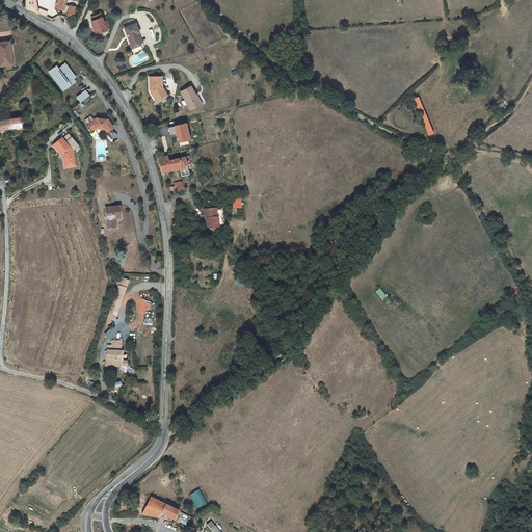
[(25,0),(26,8),(38,14),(35,0),(25,0)]
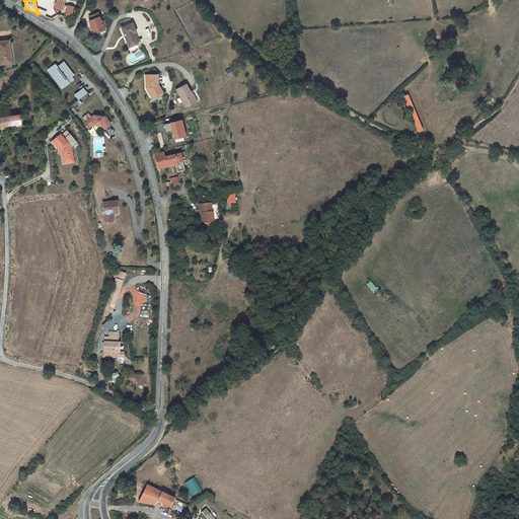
[(56,0),(55,7),(63,9),(64,0),(56,0)]
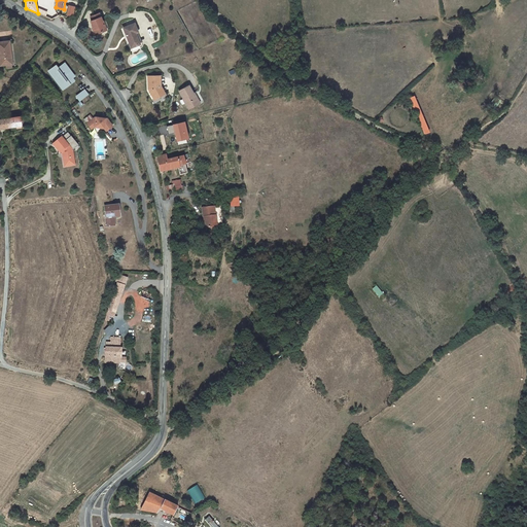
[(99,13),(91,16),(92,21),(91,22),(94,28),(96,34),(105,31),(102,23),(103,23),(99,13)]
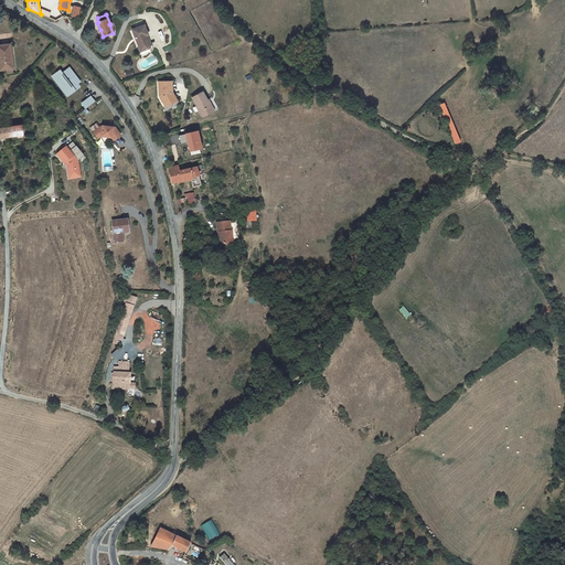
[(132,30),(140,51),(150,48),(145,35),(148,34),(144,25),(132,30)]
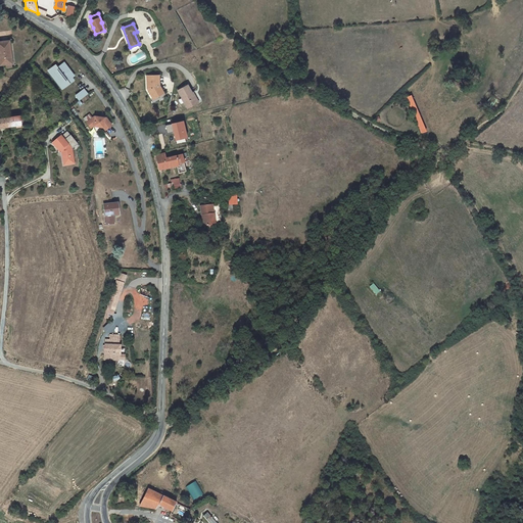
[(9,41),(0,42),(0,63),(0,64),(6,64),(10,63),(9,52),(10,52),(9,41)]
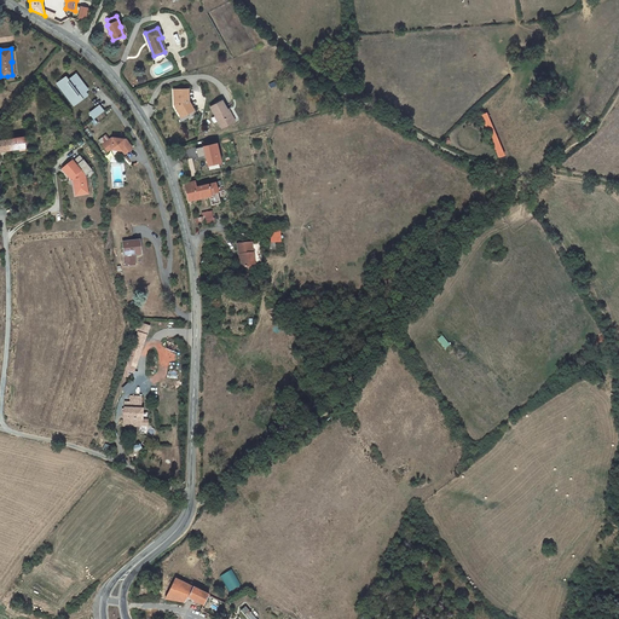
[(148,82),(145,74),(137,76),(139,85),(148,82)]
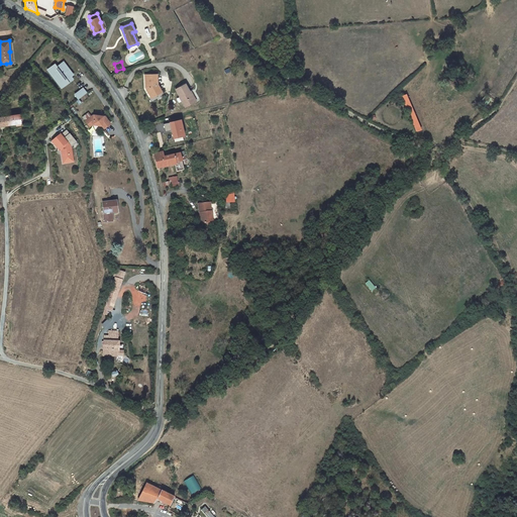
[(58,68),(56,65),(48,71),(54,77),(56,76),(61,83),(66,79),(67,81),(72,77),(70,76),(68,72),(69,71),(70,70),(68,67),(67,68),(64,63),(58,68)]
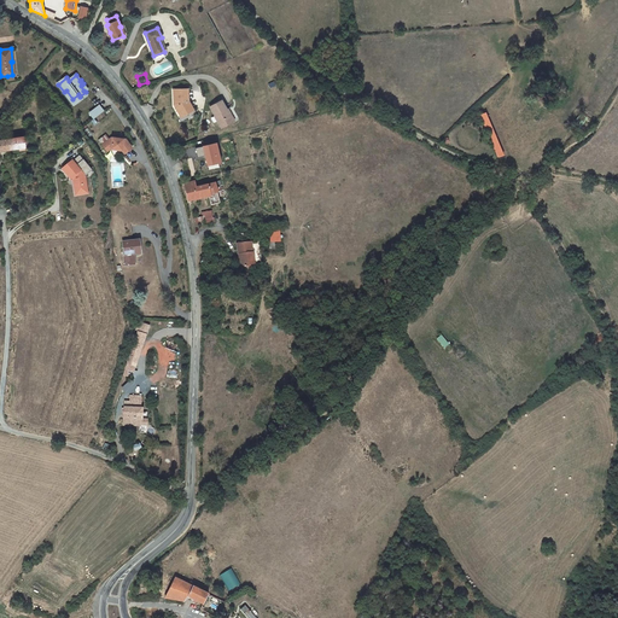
[(187,101),(186,89),(175,89),(175,104),(181,116),(192,110),(187,101)]
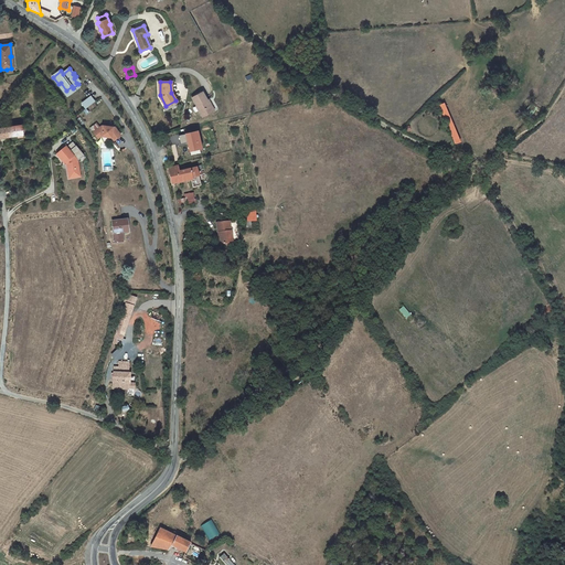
[(80,86),(78,84),(73,88),(72,86),(66,91),(61,83),(59,84),(67,95),(75,89),(80,86)]
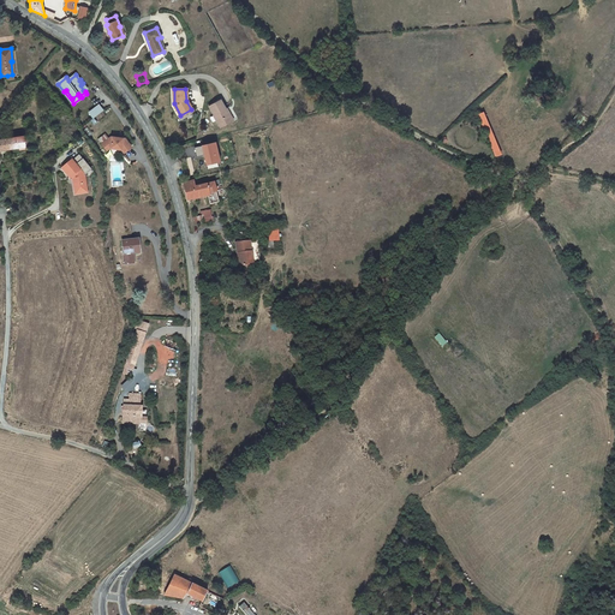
[(220,100),(209,106),(214,115),(213,115),(220,127),(232,120),(225,109),(226,108),(225,108),(220,100)]
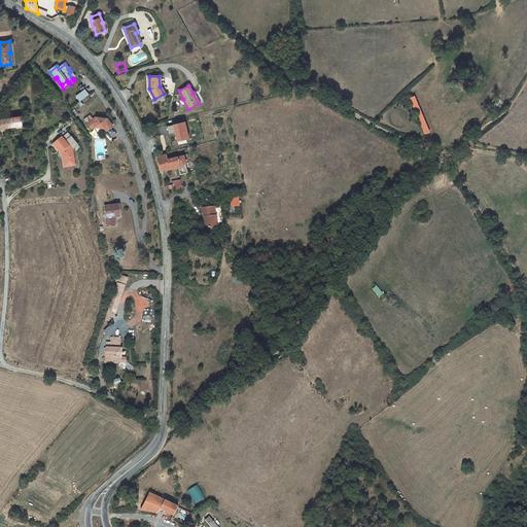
[(77,97),(80,101),(88,95),(84,91),(77,97)]
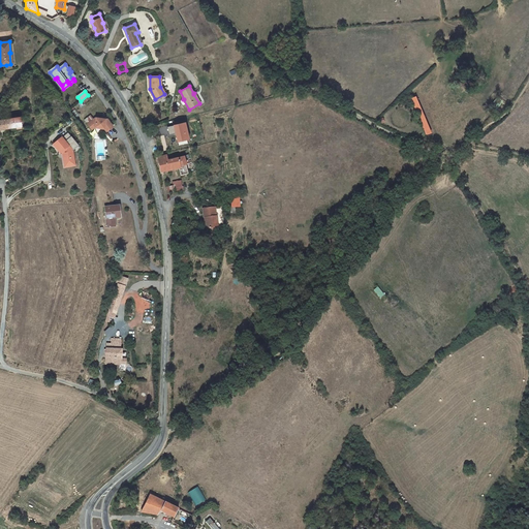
[(415,96),(411,98),(426,134),(431,132),(415,96)]
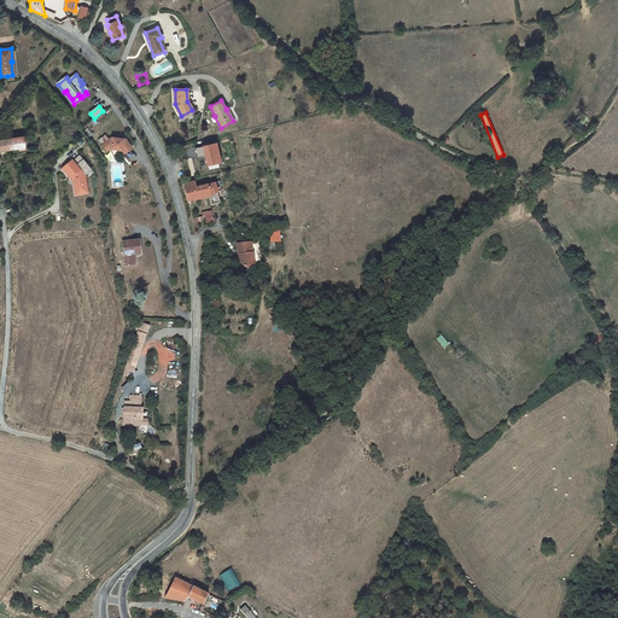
[(0,139),(0,150),(19,147),(24,147),(23,136),(0,139)]
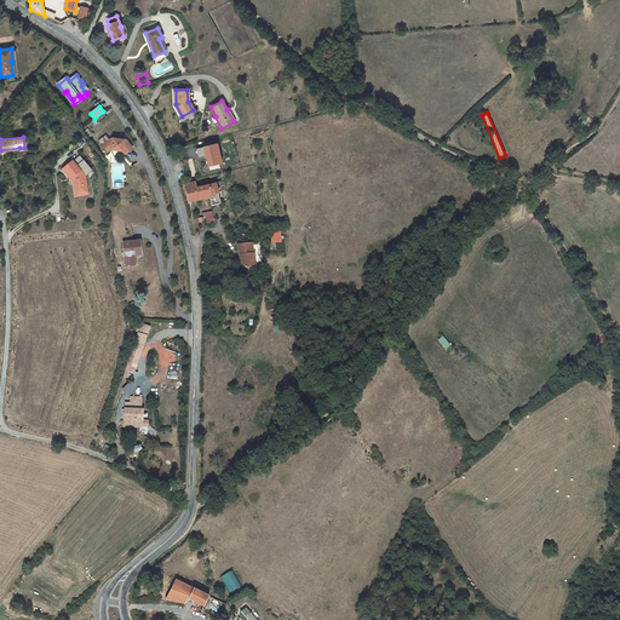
[(126,139),(112,137),(102,145),(108,151),(110,149),(122,150),(125,154),(132,148),(126,139)]
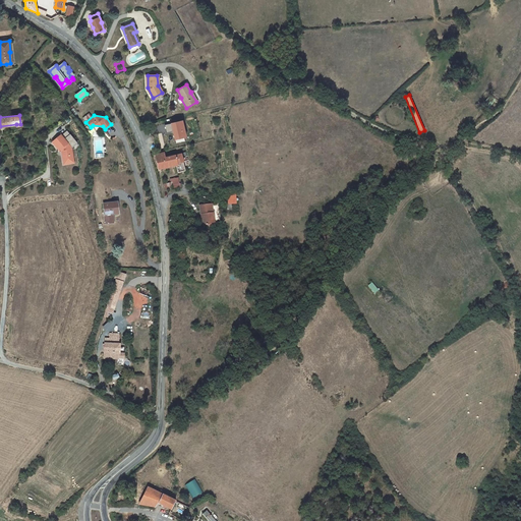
[(181,118),(169,121),(173,141),(185,138),(181,118)]
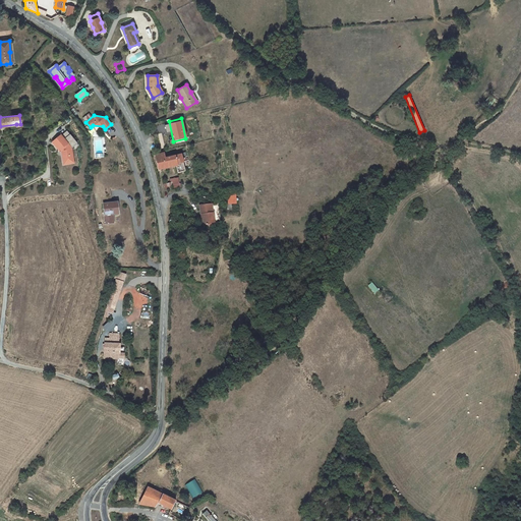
[(71,148),(61,134),(52,141),(59,150),(61,149),(63,151),(62,152),(63,162),(71,160),(70,155),(73,155),(71,148)]
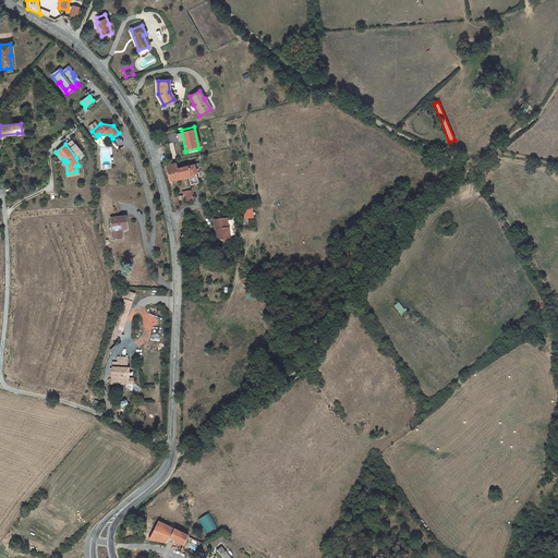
[(177,179),(177,181),(184,179),(184,177),(189,176),(190,178),(191,185),(198,183),(196,174),(194,166),(177,170),(176,164),(166,166),(169,180),(177,179)]
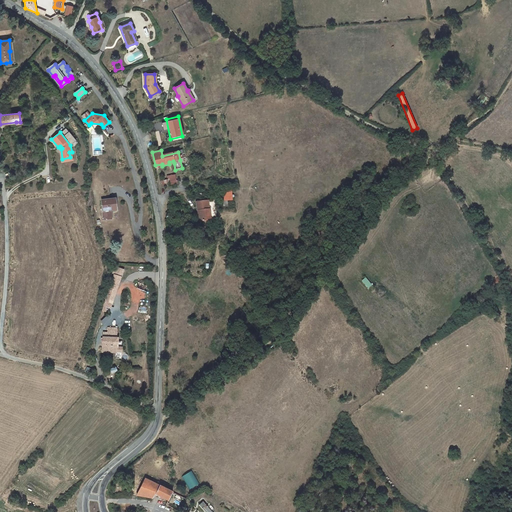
[(73,159),(72,152),(69,152),(70,157),(62,159),(63,161),(73,159)]
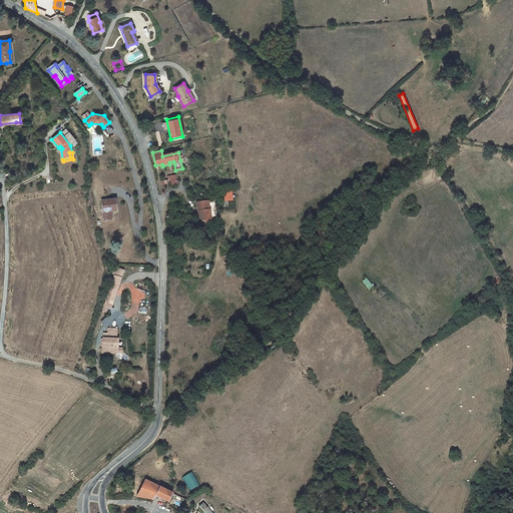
[(176,174),(166,175),(167,180),(160,181),(161,186),(177,184),(176,174)]
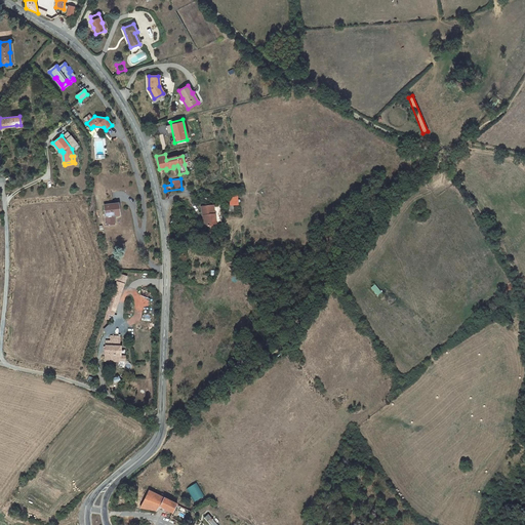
[(237,196),(228,196),(228,206),(238,205),(237,196)]
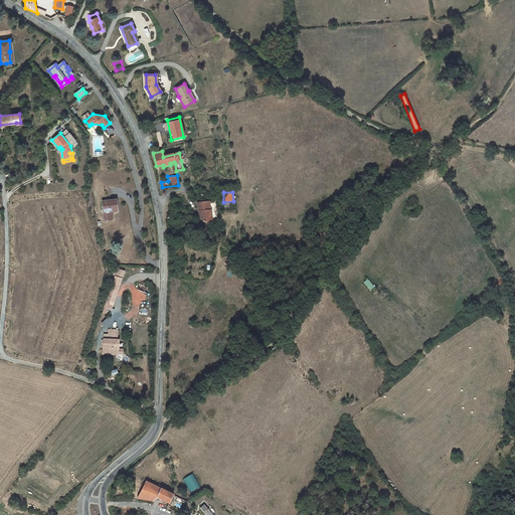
[(117,211),(116,200),(102,202),(104,221),(107,220),(107,221),(108,221),(108,220),(110,220),(109,212),(111,212),(117,211)]
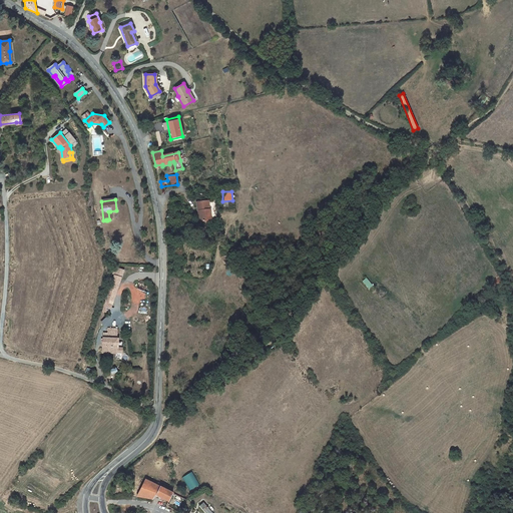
[(217,220),(215,200),(196,202),(197,211),(200,211),(201,213),(200,213),(201,221),(217,220)]
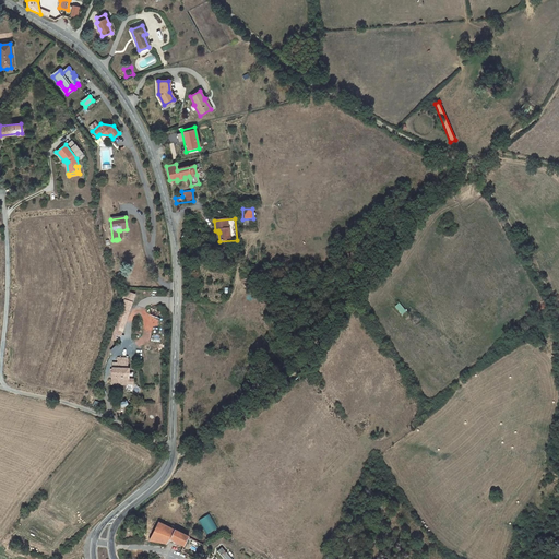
[(394,306),(402,314),(406,311),(399,302),(394,306)]
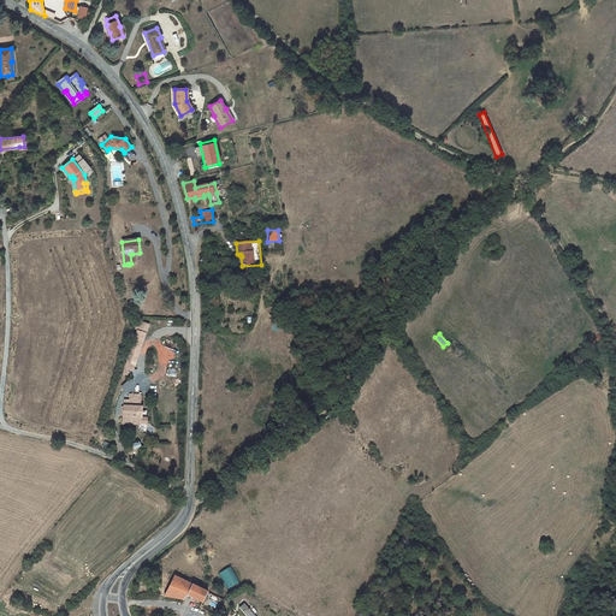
[(123,375),(117,386),(125,390),(131,380),(123,375)]
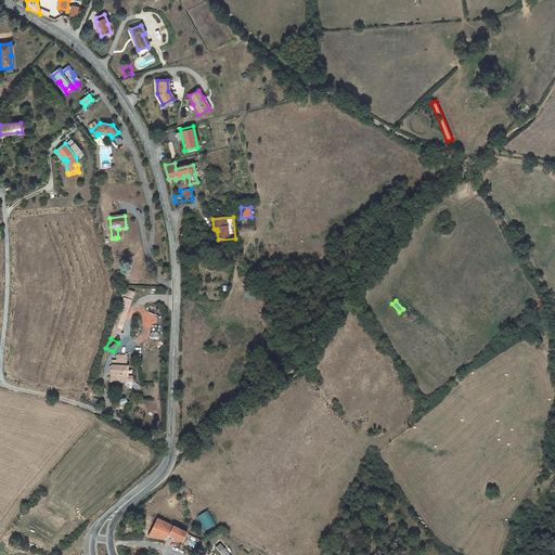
[(112,361),(111,382),(126,383),(126,375),(127,366),(126,366),(126,361),(112,361)]
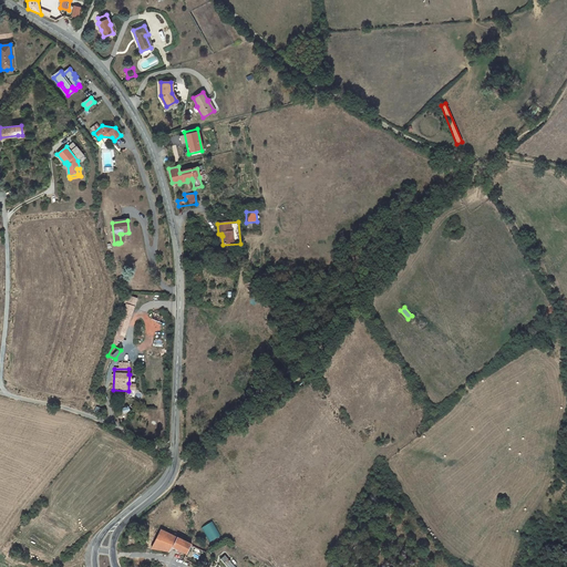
[(191,545),(161,531),(152,549),(169,552),(173,548),(186,555),(191,545)]
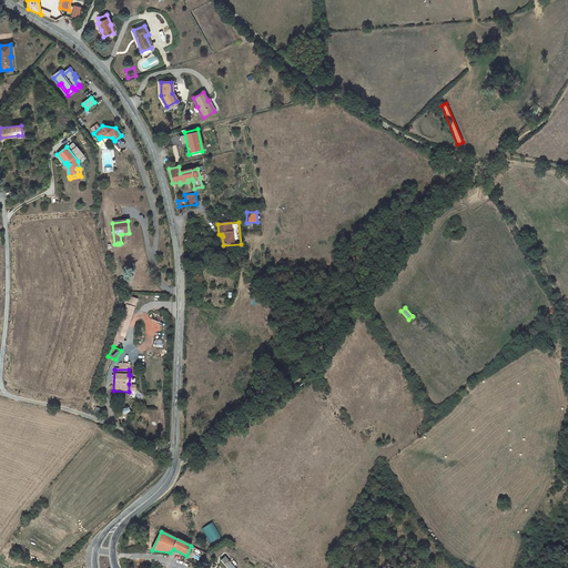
[(226,567),(236,567),(224,557),(220,561),(226,567)]
